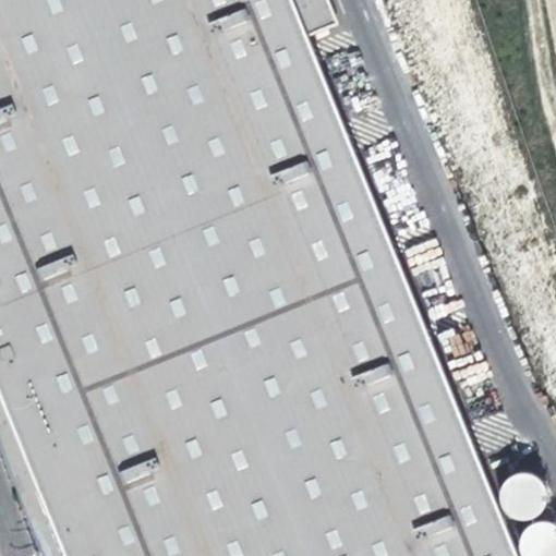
[(0,394),(41,496),(74,483),(105,555),(518,555),(306,35),(293,0),(0,0),(0,394)]
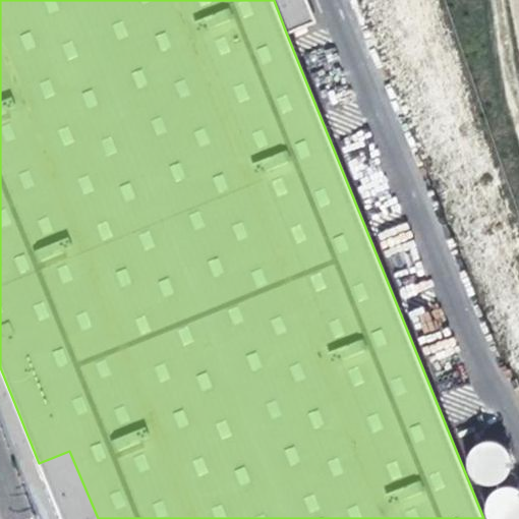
[(274,0),(286,33),(315,20),(306,0),(274,0)]
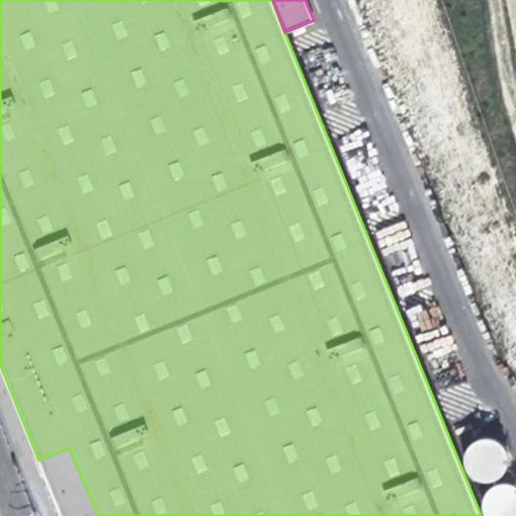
[(97,515),(69,448),(38,460),(0,365),(0,413),(1,416),(10,441),(20,467),(36,510),(38,515),(97,515)]
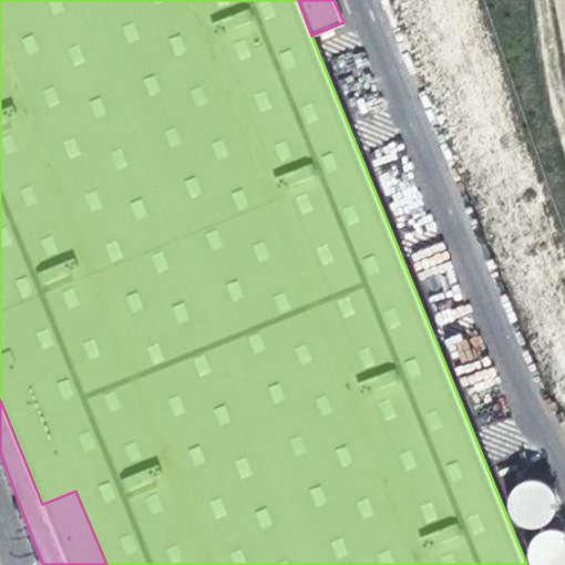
[(537,481),(535,481),(533,481),(531,480),(530,481),(528,481),(524,482),(522,483),(520,484),(516,486),(515,488),(514,490),(513,492),(511,494),(510,499),(509,501),(509,504),(510,509),(510,511),(511,513),(512,515),(513,517),(515,520),(516,522),(519,523),(522,525),(524,526),(526,527),(530,527),(533,527),(535,527),(536,527),(538,526),(541,525),(543,525),(545,524),(548,521),(550,520),(552,519),(553,515),(554,513),(555,511),(555,509),(556,506),(556,503),(555,500),(554,495),(553,492),(550,488),(545,484),(541,482),(537,481)]
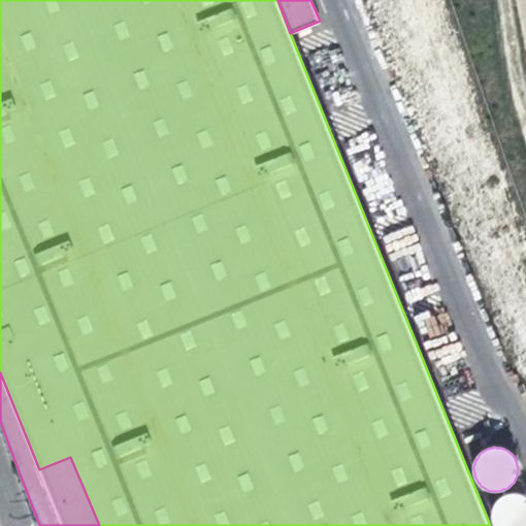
[(507,493),(503,495),(499,497),(496,500),(494,503),(492,507),(491,512),(491,516),(491,520),(493,524),(493,525),(525,525),(525,496),(524,495),(520,493),(516,493),(512,492),(507,493)]
